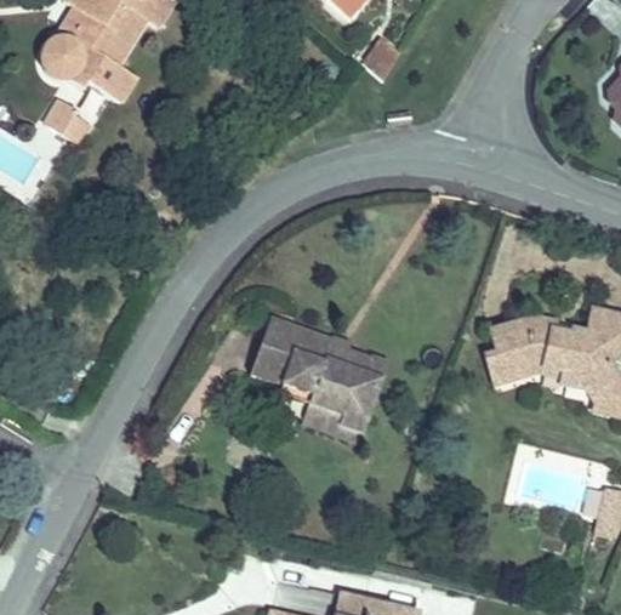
[(83,86),(87,79),(120,98),(135,74),(118,63),(146,17),(157,24),(171,0),(70,0),(77,4),(83,9),(75,21),(69,16),(57,35),(55,36),(53,36),(52,38),(51,39),(50,39),(49,40),(47,41),(46,41),(45,43),(45,44),(44,45),(44,46),(43,47),(43,49),(41,51),(41,52),(41,53),(41,55),(41,57),(41,58),(41,60),(41,61),(43,63),(43,64),(43,66),(44,66),(44,68),(45,69),(46,69),(46,70),(47,72),(49,73),(50,74),(51,74),(53,75),(56,75),(57,77),(58,78),(61,78),(63,78),(64,78),(66,78),(67,77),(68,77),(83,86)]
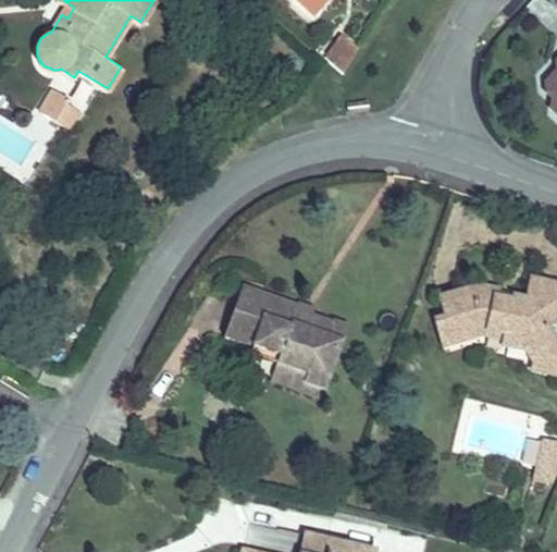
[(295,0),(312,14),(323,0),(295,0)]
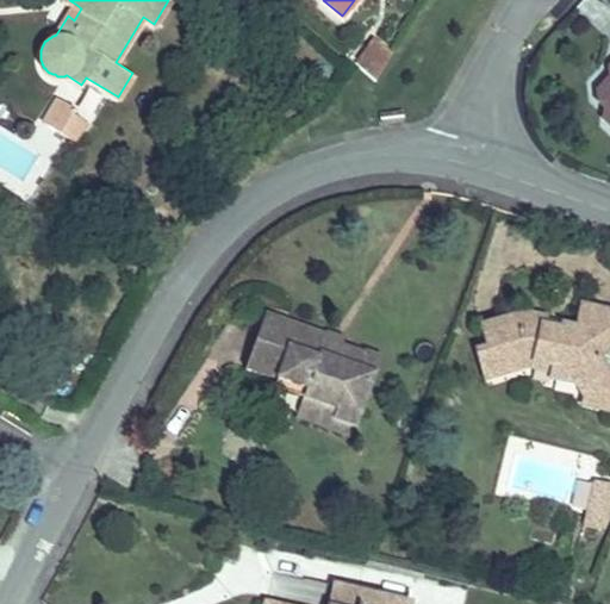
[(75,4),(68,16),(74,20),(81,8),(75,4)]
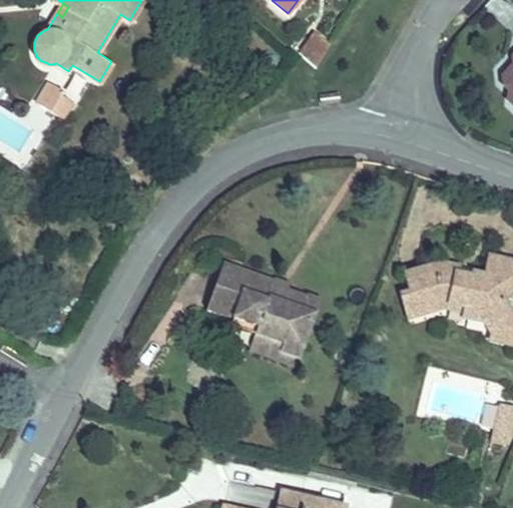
[(299,49),(316,64),(331,41),(313,29),(299,49)]
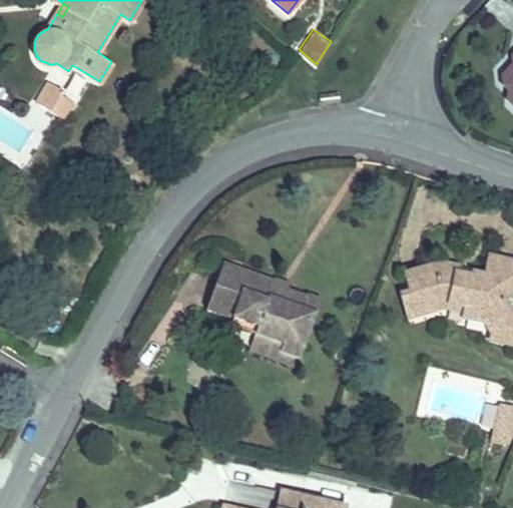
[(512,80),(512,61),(503,72),(512,80)]
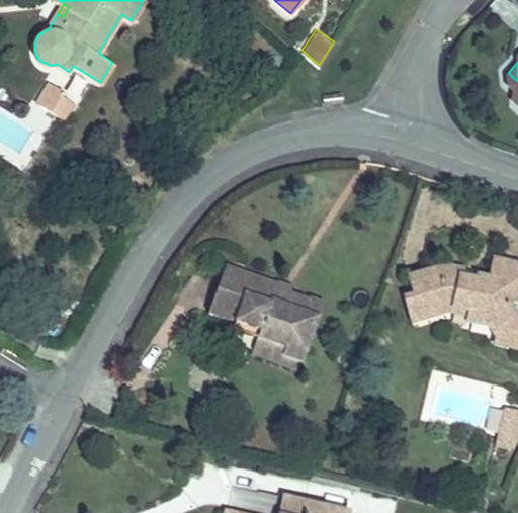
[(512,97),(517,102),(517,81),(508,73),(510,84),(514,87),(512,97)]
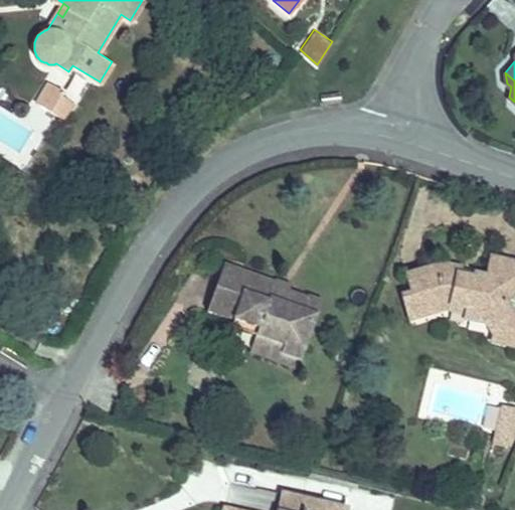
[(51,110),(60,94),(63,90),(49,80),(36,101),(51,110)]
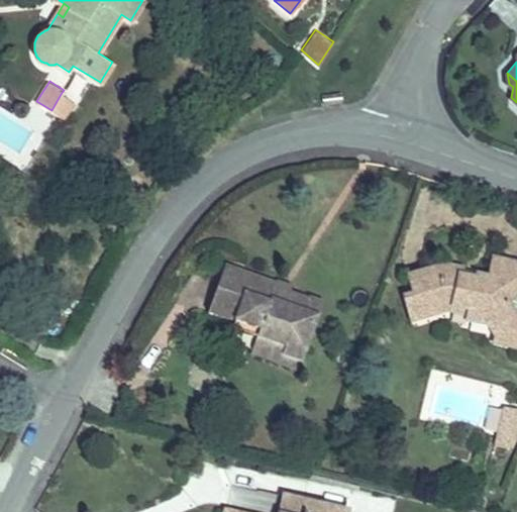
[(340,90),(323,92),(324,99),(341,97),(340,90)]
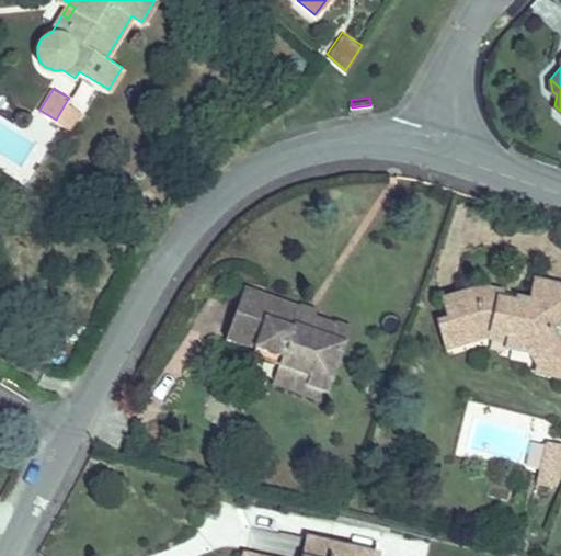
[(81,112),(66,102),(56,120),(70,128),(81,112)]
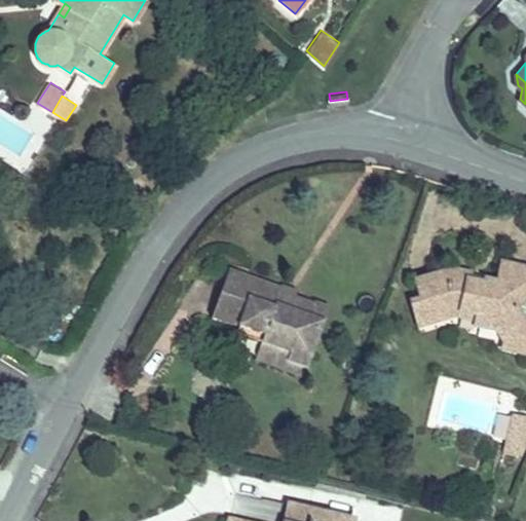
[(477,311),(475,317),(474,322),(496,327),(503,340),(525,326),(525,322),(514,302),(503,300),(512,260),(500,258),(496,278),(483,275),(482,284),(466,280),(468,272),(470,269),(451,265),(450,271),(439,269),(414,276),(420,295),(410,298),(418,323),(453,311),(460,312),(461,308),(477,311)]
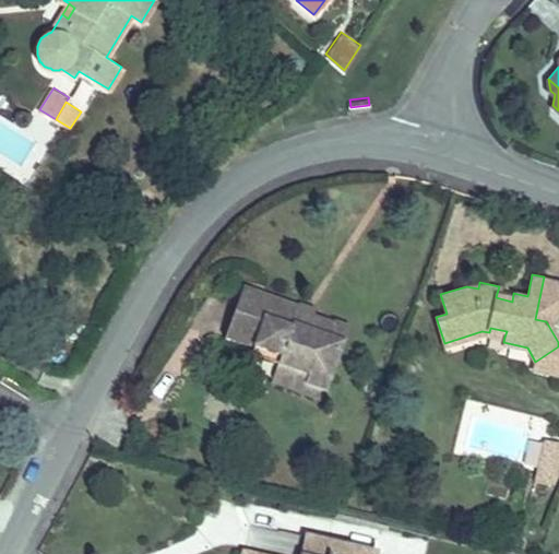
[(558,342),(558,280),(544,277),(535,319),(546,321),(558,342)]
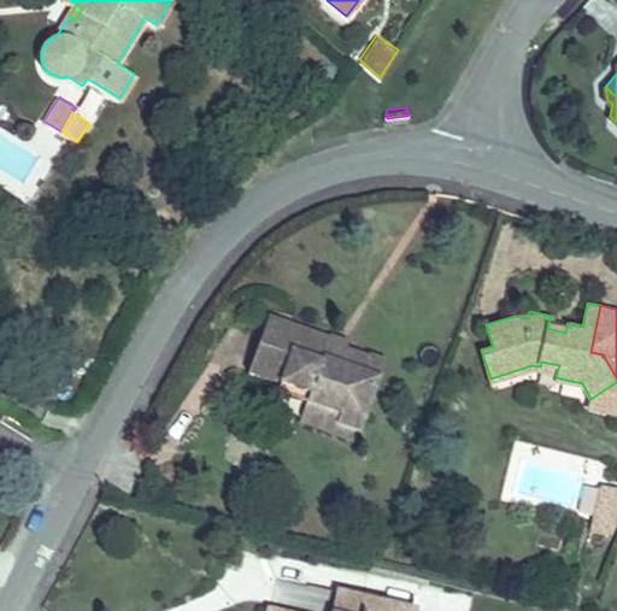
[(336,421),(360,429),(376,386),(359,380),(369,351),(344,342),(342,347),(328,342),(330,334),(269,312),(260,336),(270,340),(258,371),(310,389),(306,398),(340,410),(336,421)]
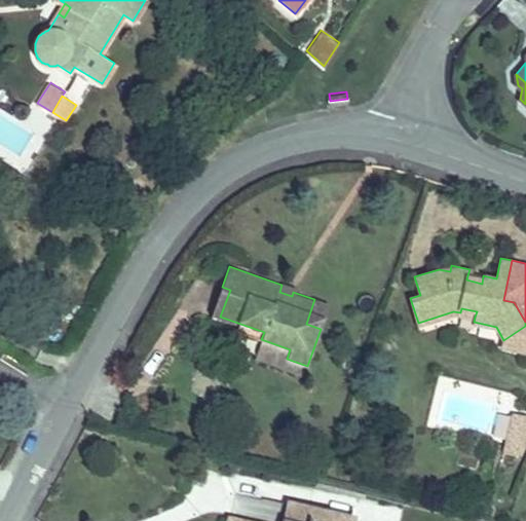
[(482,284),(483,275),(468,272),(466,280),(482,284)]
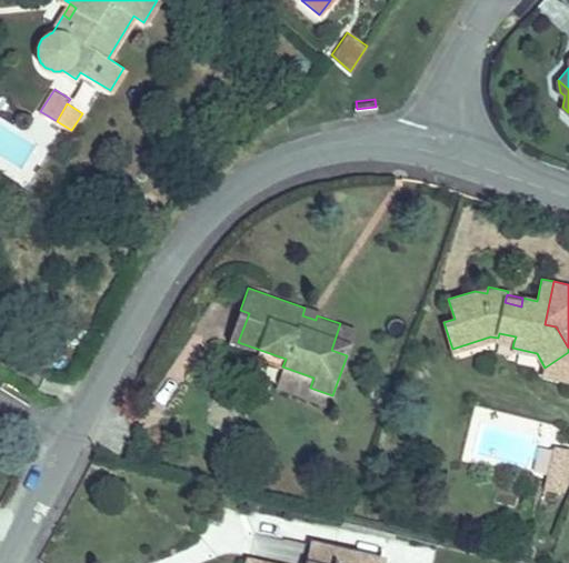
[(319,312),(305,308),(302,315),(316,320),(317,315),(319,312)]
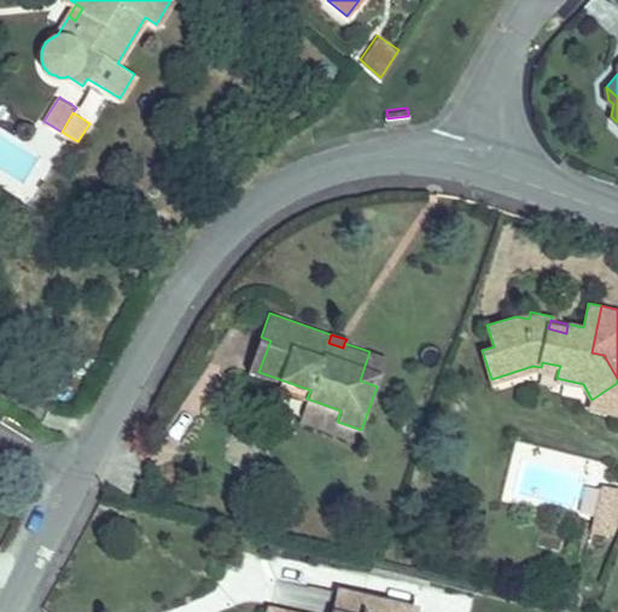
[(270,341),(261,337),(249,368),(258,372),(270,341)]
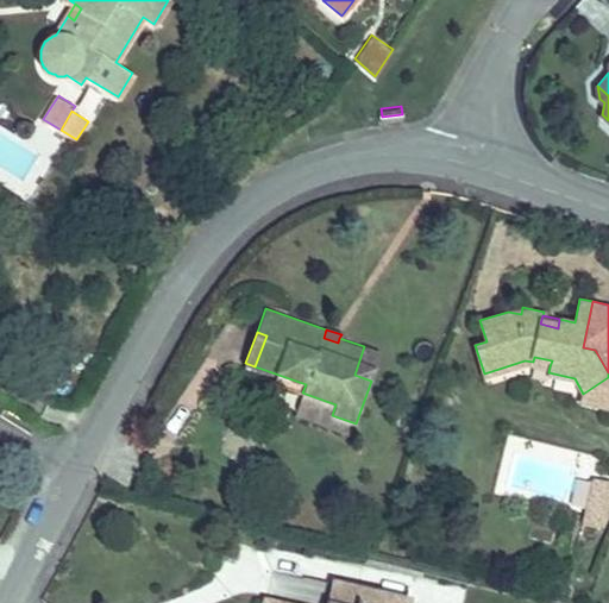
[(381,353),(364,346),(355,375),(371,381),(381,353)]
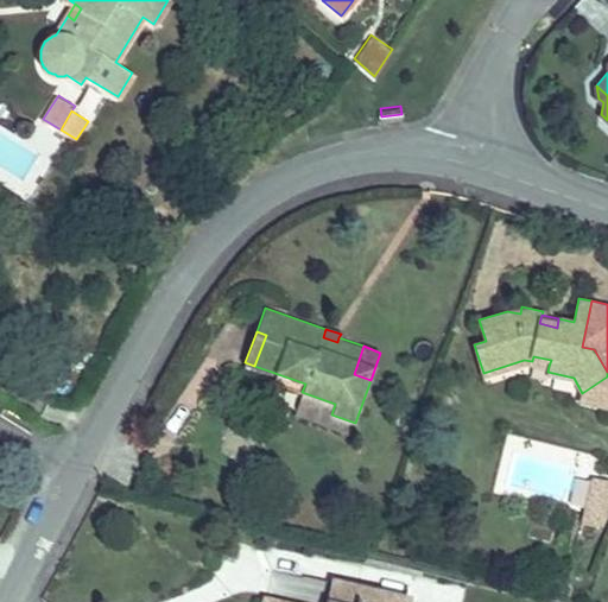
[(549,366),(551,360),(533,356),(532,361),(549,366)]
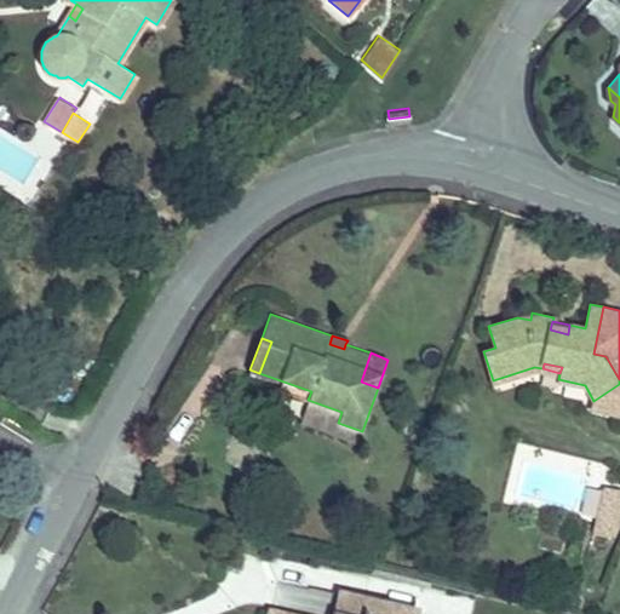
[(619,412),(619,384),(593,401),(593,407),(619,412)]
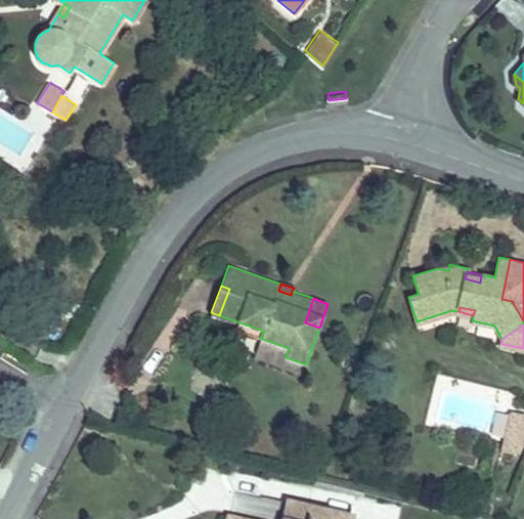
[(286,357),(289,348),(260,338),(255,354),(303,371),(306,364),(286,357)]
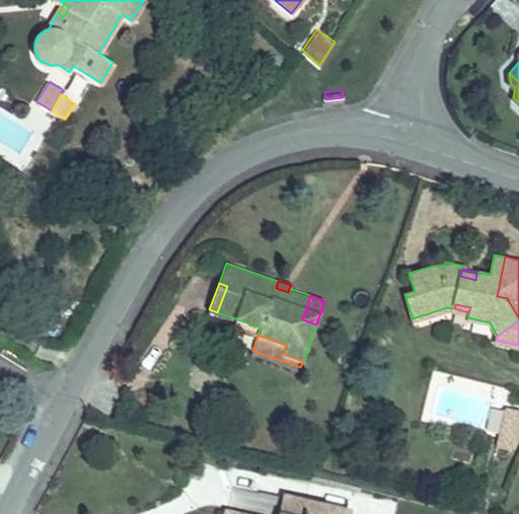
[(518,418),(518,409),(507,407),(502,426),(516,430),(518,418)]
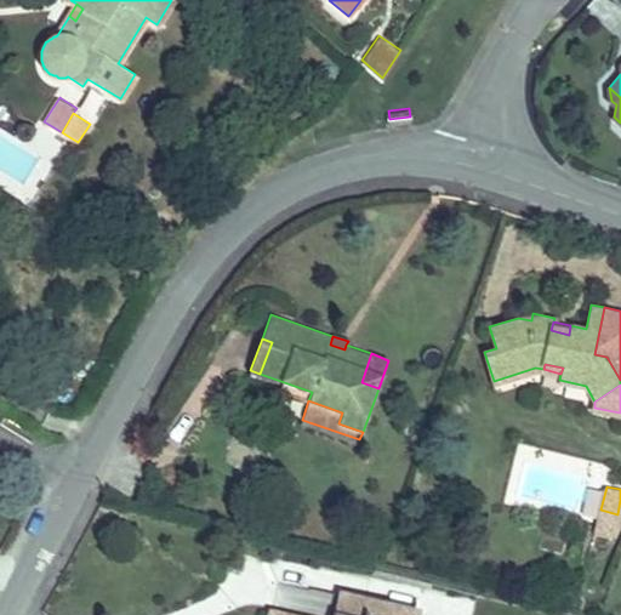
[(613,534),(617,514),(600,510),(594,530),(613,534)]
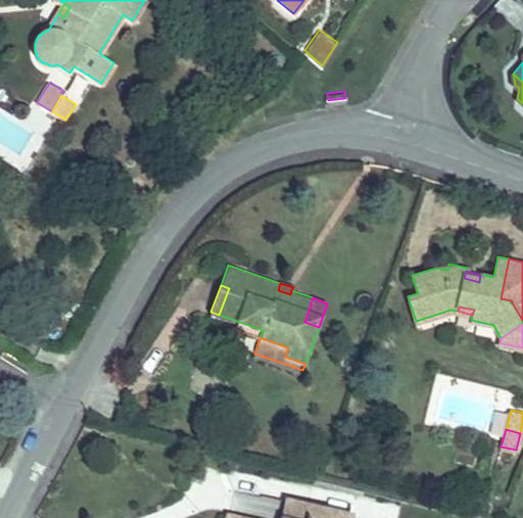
[(242,517),(228,514),(226,517),(350,517),(351,513),(285,497),(279,517),(242,517)]
